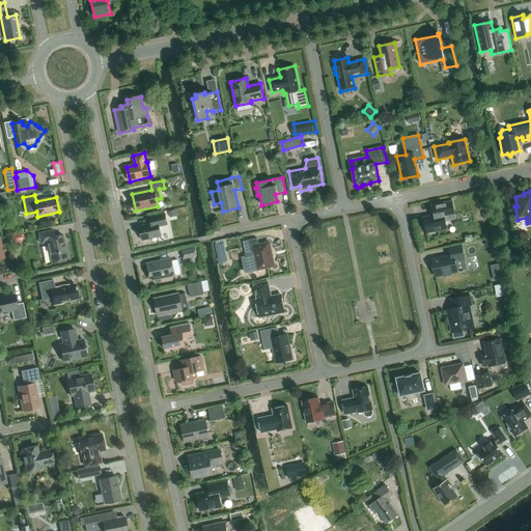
[(451,203),(438,206),(431,207),(434,215),(423,218),(423,219),(421,220),(422,225),(424,225),(426,233),(447,229),(445,222),(454,220),(451,203)]
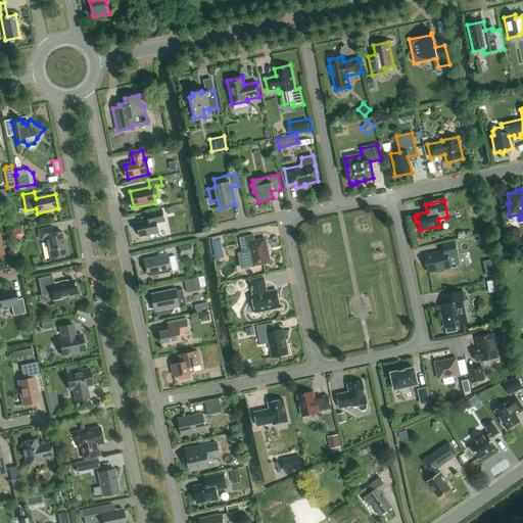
[(147,214),(149,221),(137,223),(140,237),(158,233),(156,224),(164,222),(162,210),(147,214)]
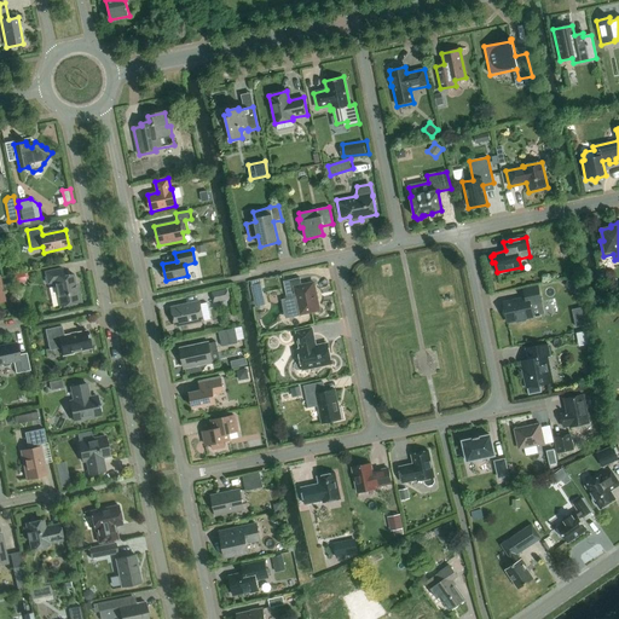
[(59,307),(81,302),(79,290),(76,291),(73,275),(63,276),(62,268),(45,272),(47,284),(55,282),(59,307)]
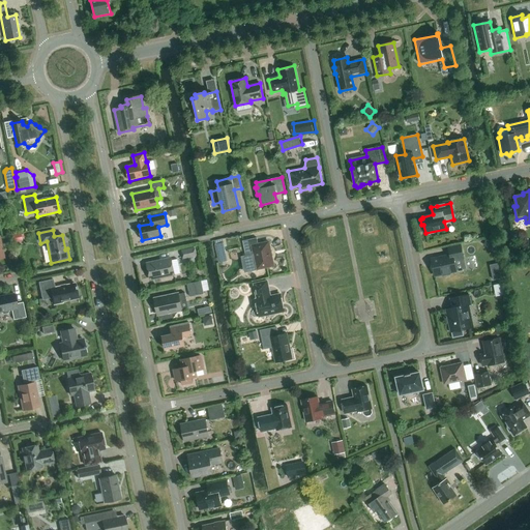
[(247,271),(273,266),(268,242),(258,244),(257,238),(243,241),(246,257),(244,258),(247,271)]
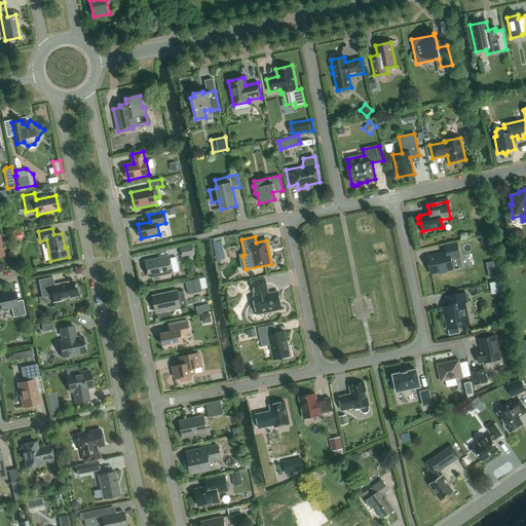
[(484,236),(480,243),(486,248),(491,240),(484,236)]
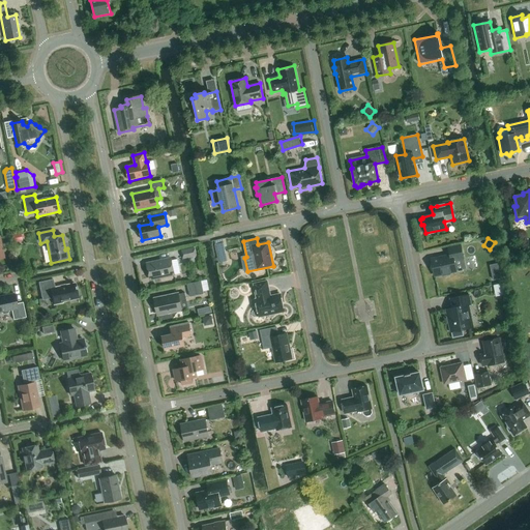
[(225,241),(216,243),(221,262),(229,260),(225,241)]
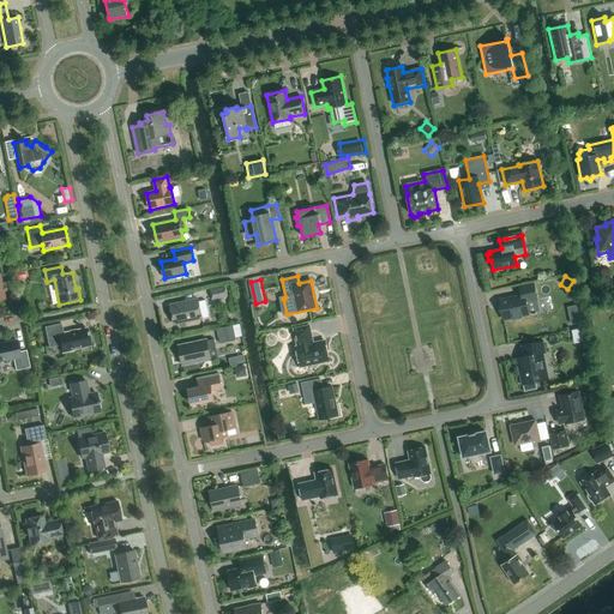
[(503,314),(504,320),(512,318),(515,320),(521,319),(521,317),(528,314),(525,302),(537,300),(534,284),(519,288),(521,296),(499,301),(500,307),(499,308),(498,311),(500,313),(503,314)]
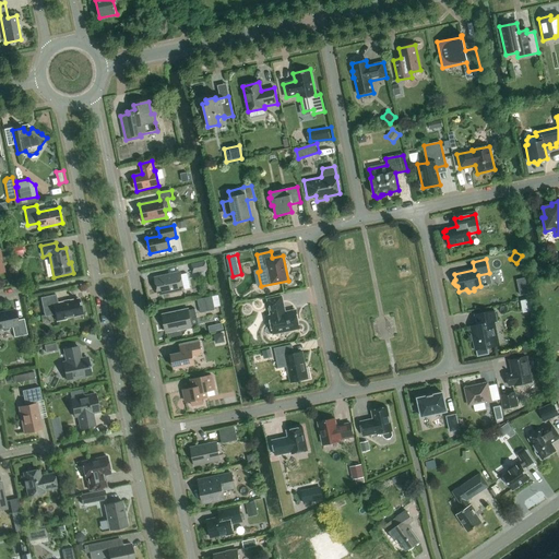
[(205,261),(191,264),(193,274),(207,271),(205,261)]
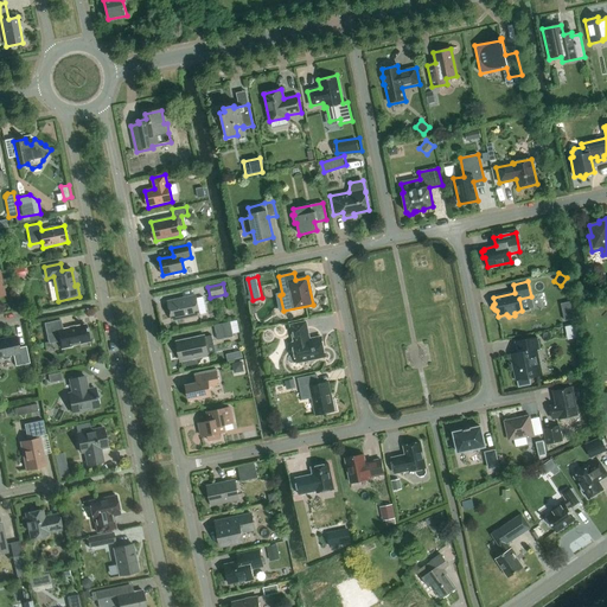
[(199,315),(196,299),(196,296),(168,302),(172,321),(199,315)]
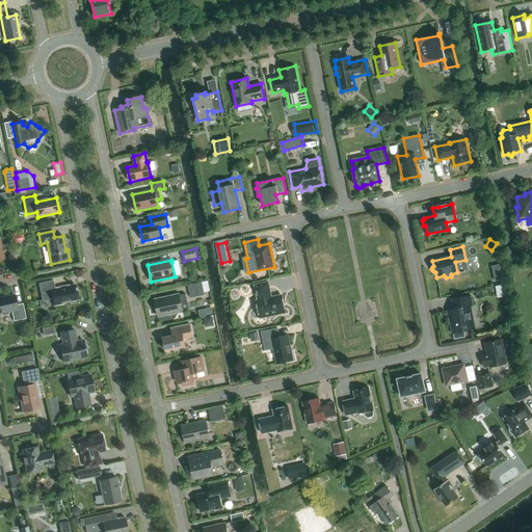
[(503,263),(491,266),(495,281),(506,278),(503,263)]
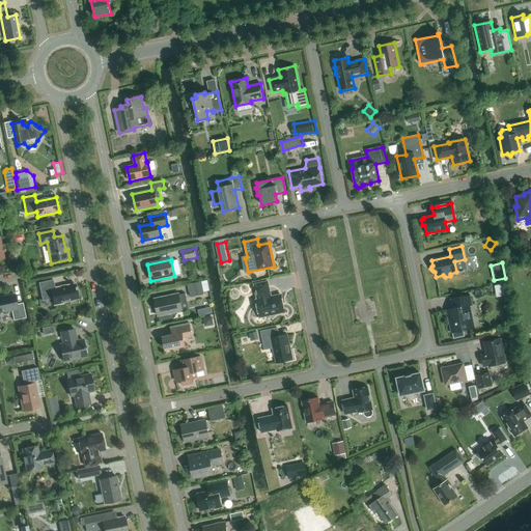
[(53,280),(38,283),(43,301),(52,299),(54,305),(62,304),(62,303),(78,299),(75,284),(55,288),(53,280)]
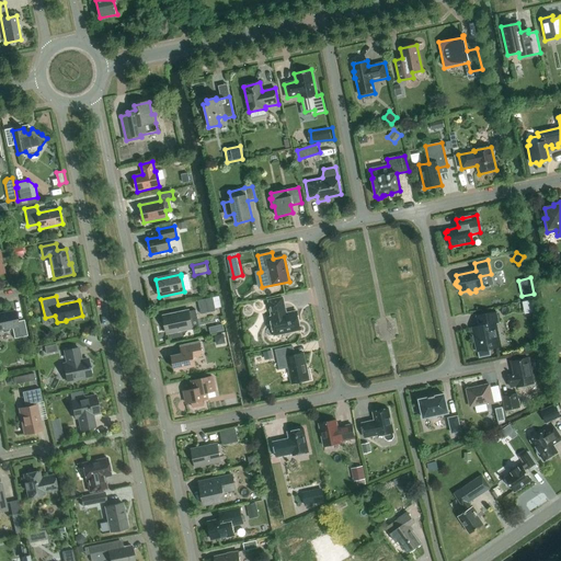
[(216,311),(215,307),(213,298),(197,301),(201,315),(216,311)]
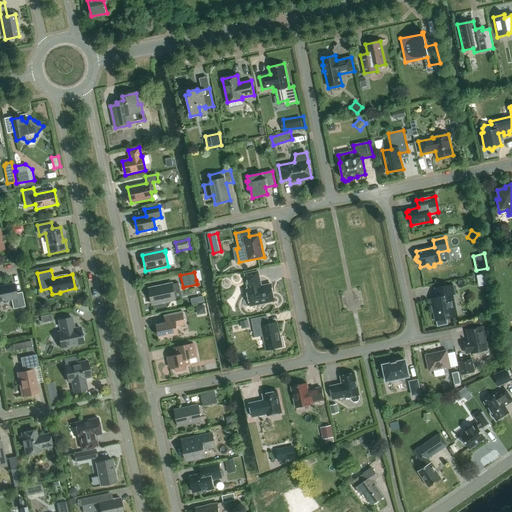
[(273,301),(270,285),(261,286),(258,272),(245,275),(248,289),(246,290),(250,306),(273,301)]
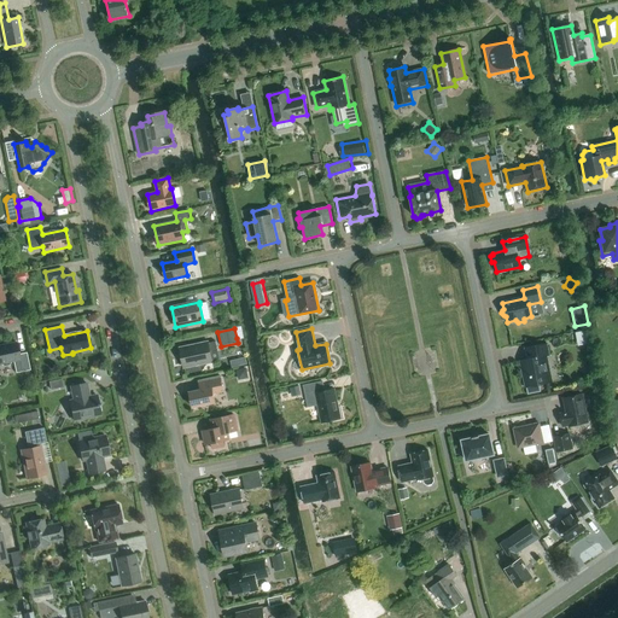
[(592,330),(578,331),(579,344),(593,343),(592,330)]
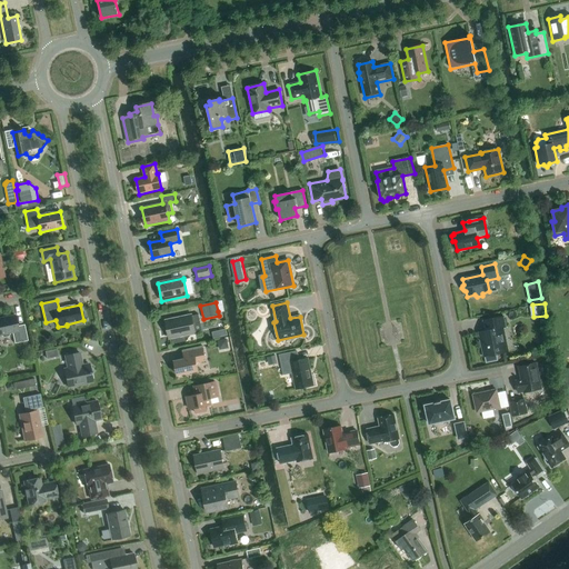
[(195,333),(193,325),(200,323),(198,315),(191,317),(191,316),(166,321),(169,339),(195,333)]
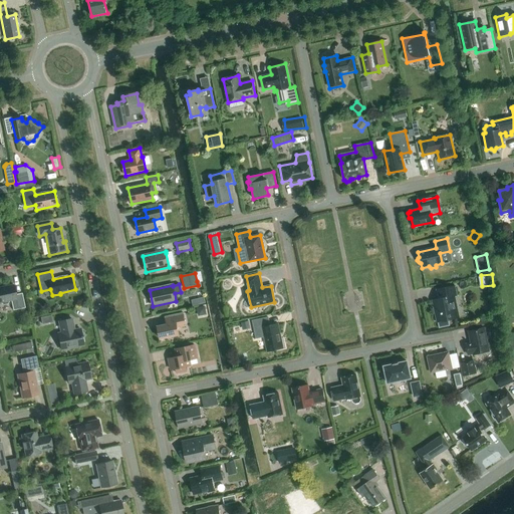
[(9,301),(8,301),(11,300),(13,310),(25,308),(22,293),(15,295),(13,285),(0,287),(0,302),(0,303),(3,305),(7,304),(9,301)]
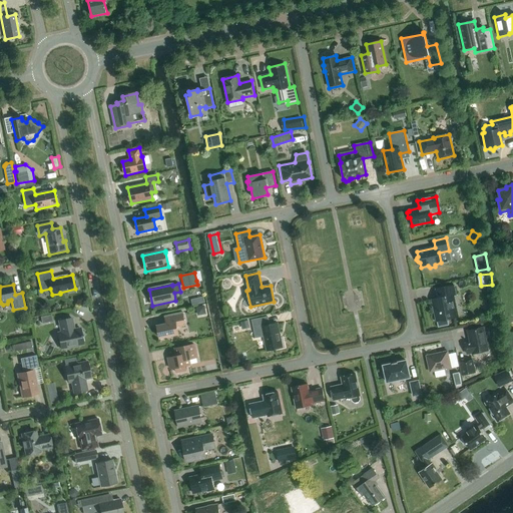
[(449,325),(447,320),(454,319),(454,318),(456,317),(457,315),(456,312),(454,310),(452,310),(449,297),(455,296),(453,286),(436,289),(438,299),(434,299),(437,313),(434,313),(436,322),(437,322),(438,328),(449,325)]
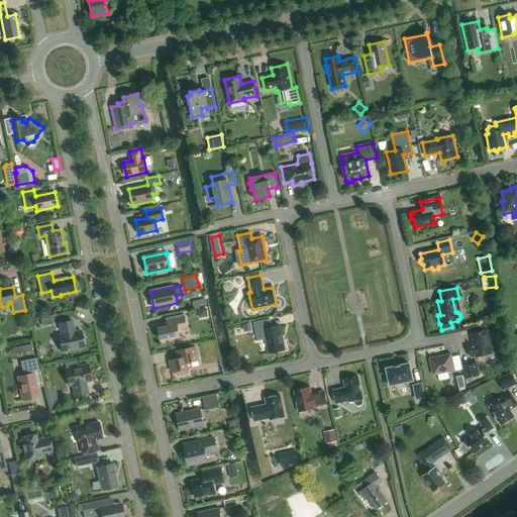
[(184,314),(166,318),(167,326),(159,328),(161,341),(180,337),(179,330),(187,328),(184,314)]
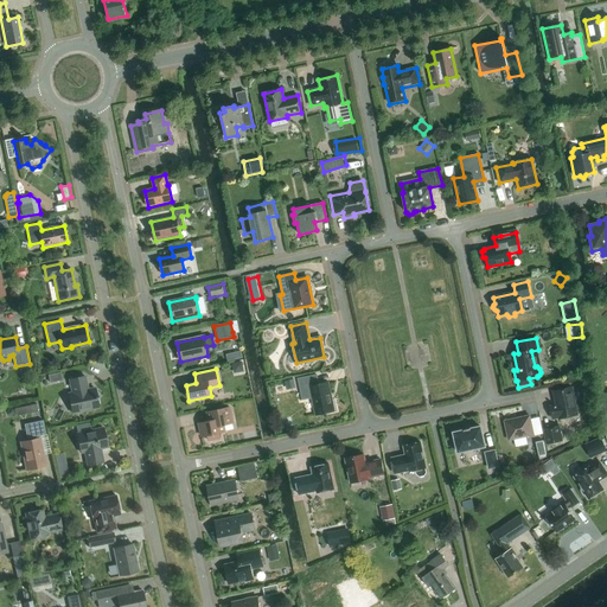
[(298,379),(299,379),(302,400),(312,398),(315,415),(336,411),(333,401),(332,401),(328,383),(318,384),(317,376),(317,375),(298,379)]
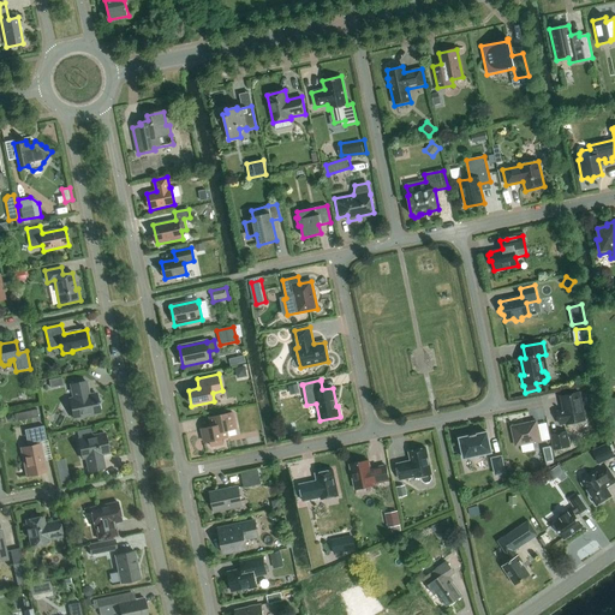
[(85,381),(70,384),(73,399),(69,399),(73,418),(100,413),(96,394),(89,395),(85,381)]
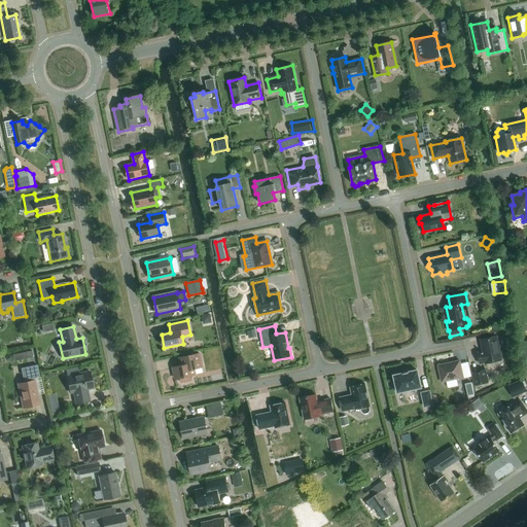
[(485,364),(501,360),(496,337),(480,340),(483,352),(477,353),(480,364),(485,362),(485,364)]
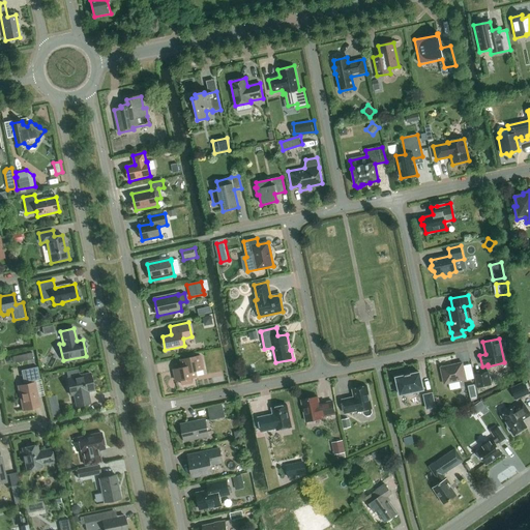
[(181,369),(173,370),(176,382),(181,380),(182,385),(193,383),(192,378),(197,377),(195,372),(203,370),(200,356),(182,359),(183,367),(181,369)]
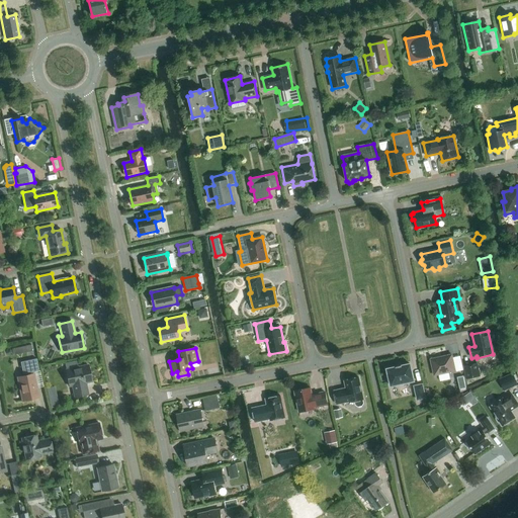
[(430,359),(434,376),(455,371),(451,355),(430,359)]
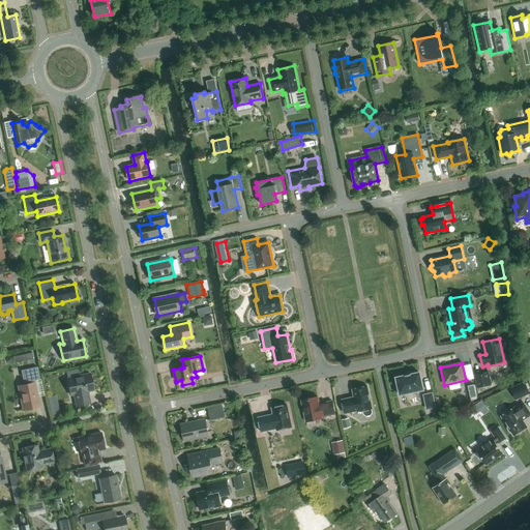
[(23,410),(39,407),(34,383),(32,383),(31,382),(40,380),(37,367),(21,371),(24,385),(18,386),(23,410)]
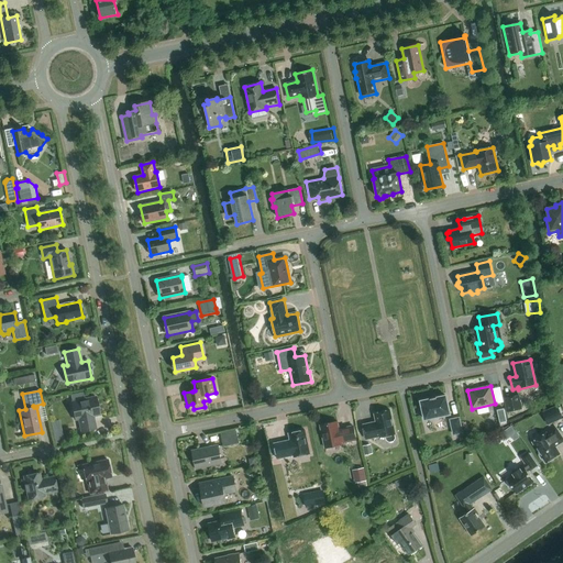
[(450,415),(445,396),(435,398),(430,399),(420,401),(424,420),(450,415)]
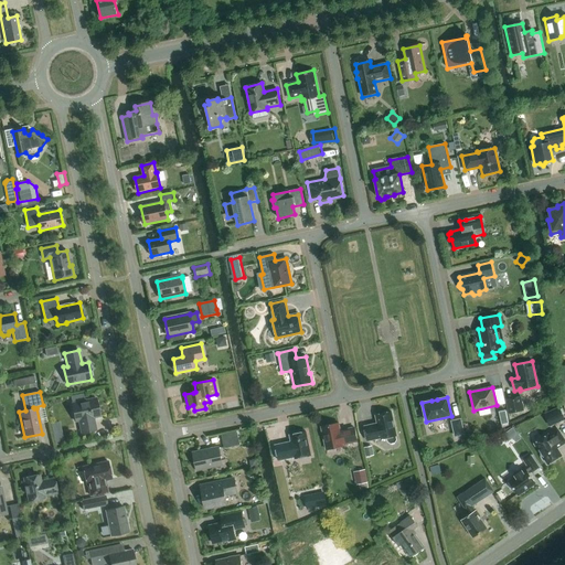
[(523,411),(520,397),(505,400),(509,414),(523,411)]
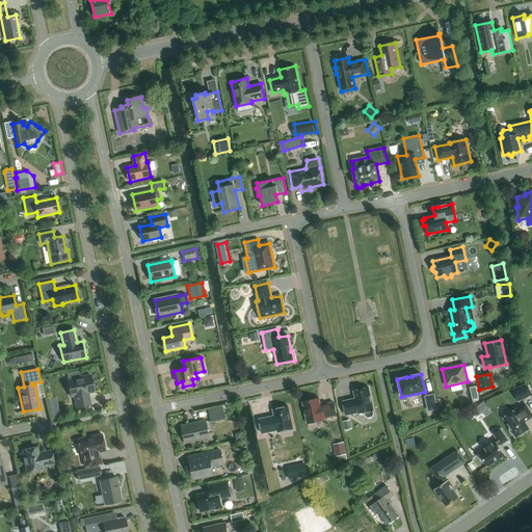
[(94,392),(90,375),(67,380),(71,397),(74,396),(77,408),(90,405),(87,393),(94,392)]
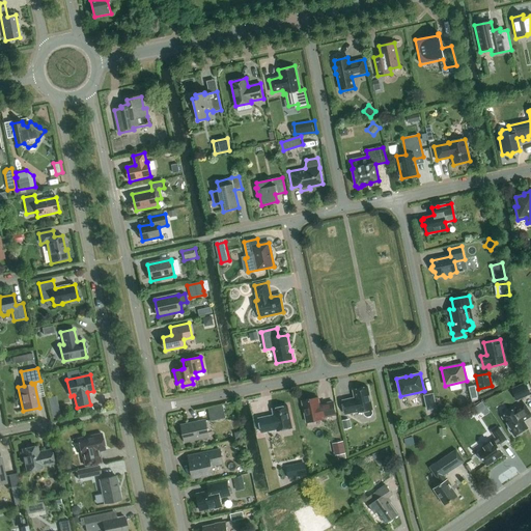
[(530,395),(525,384),(511,389),(516,400),(530,395)]
